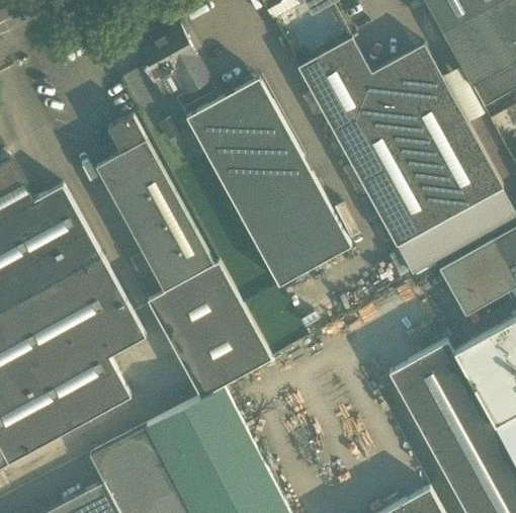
[(310,15),(330,4),(337,0),(258,0),(271,22),(305,4),(310,15)]
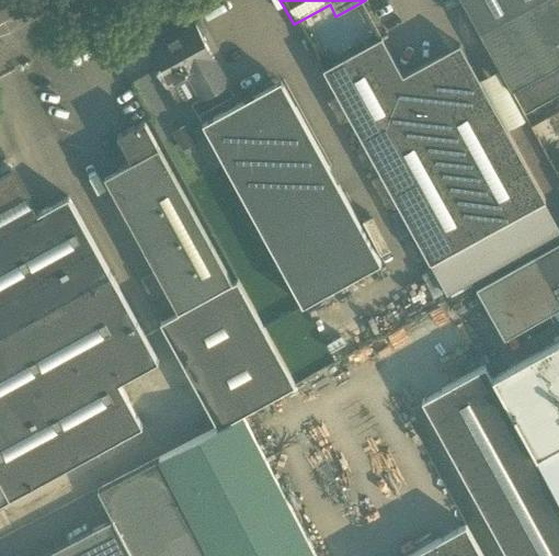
[(457,0),(479,38),(547,0),(457,0)]
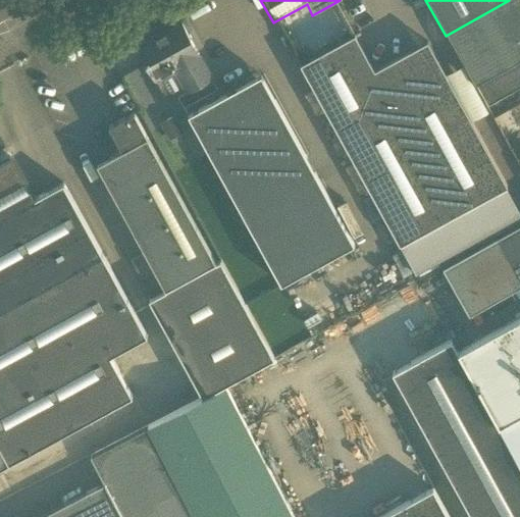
[(519,3),(518,0),(509,0),(446,36),(474,89),(519,62),(519,3)]
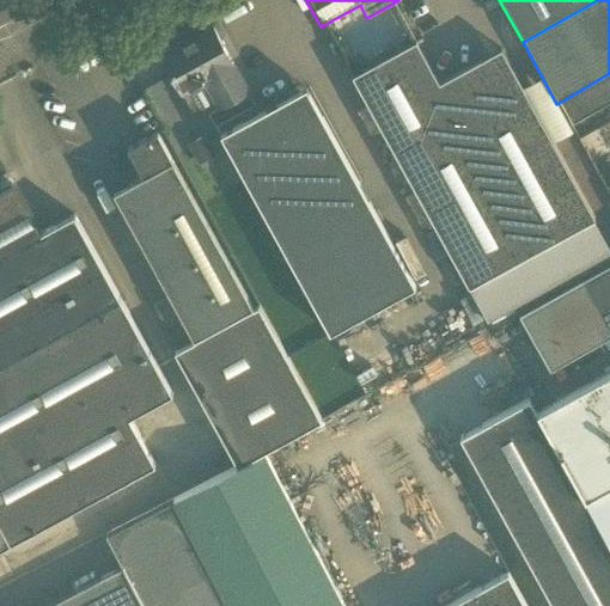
[(181,101),(193,93),(202,89),(215,114),(207,118),(214,130),(252,110),(245,97),(236,79),(235,79),(230,71),(231,69),(211,35),(191,46),(190,43),(158,60),(181,101)]
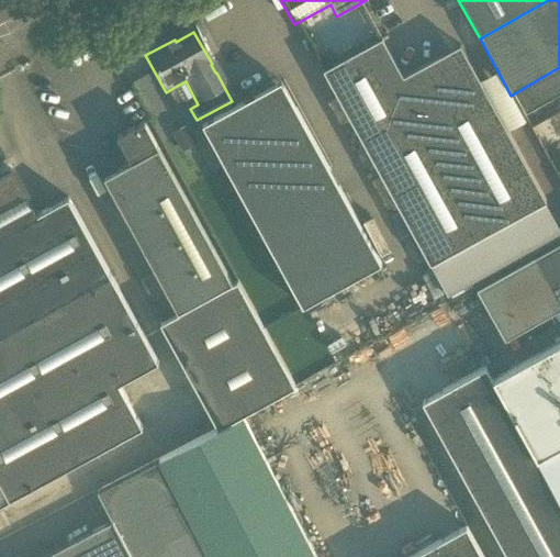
[(380,43),(322,75),(429,269),(544,205),(459,51),(440,60),(440,59),(401,81),(380,43)]
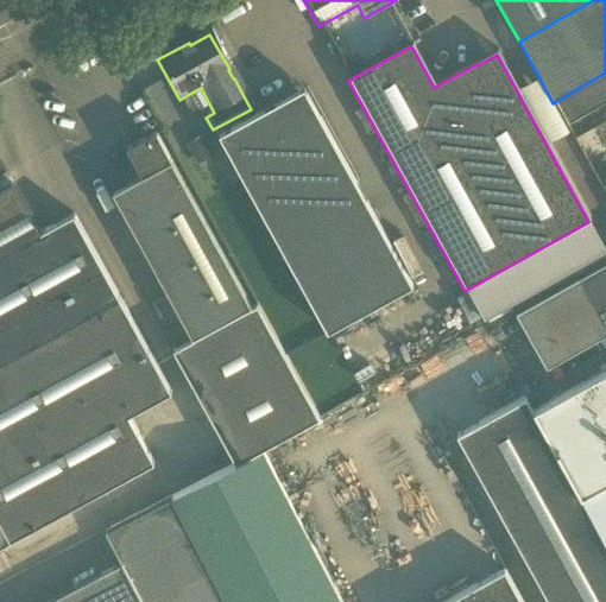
[(605,73),(553,103),(567,128),(605,106),(605,73)]
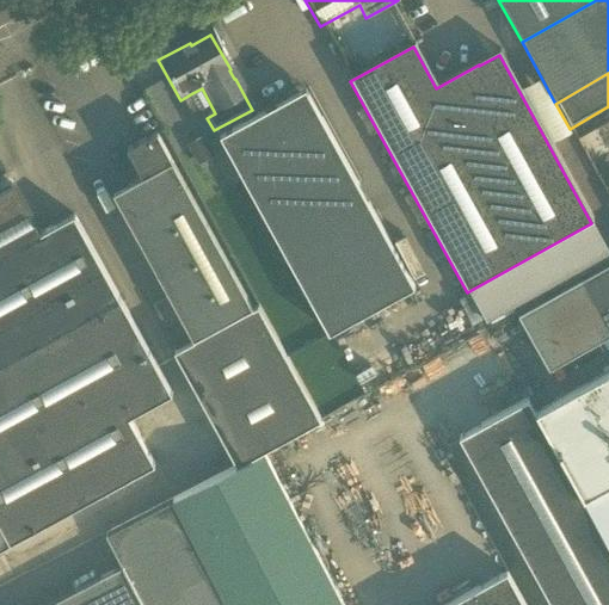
[(265,113),(219,140),(328,338),(413,291),(320,122),(315,124),(303,103),(270,122),(265,113)]
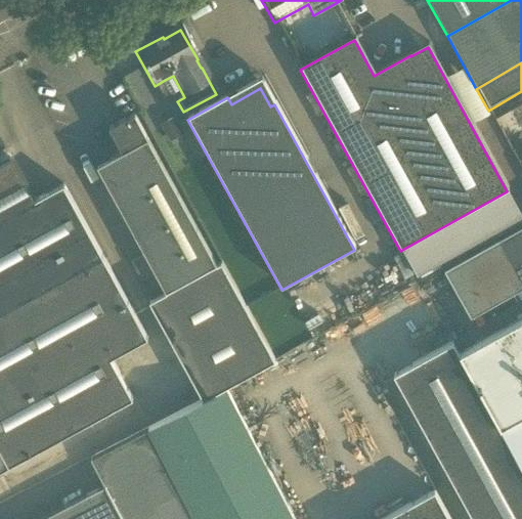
[(142,136),(133,118),(107,132),(121,156),(95,169),(165,295),(148,303),(203,401),(273,361),(220,265),(215,267),(142,136)]
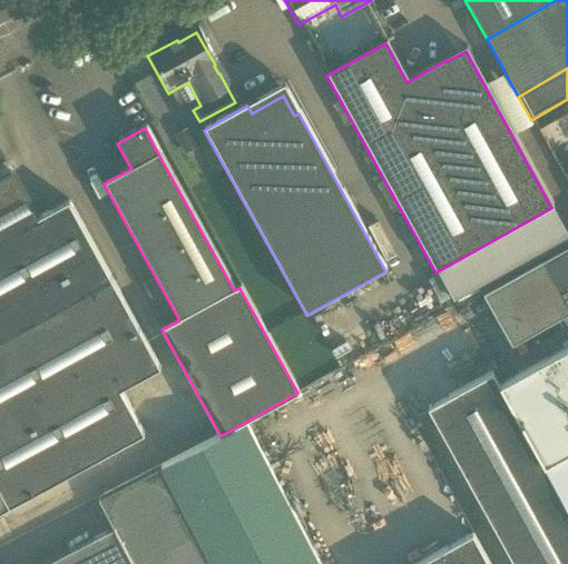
[(188,129),(174,137),(184,155),(198,147),(188,129)]
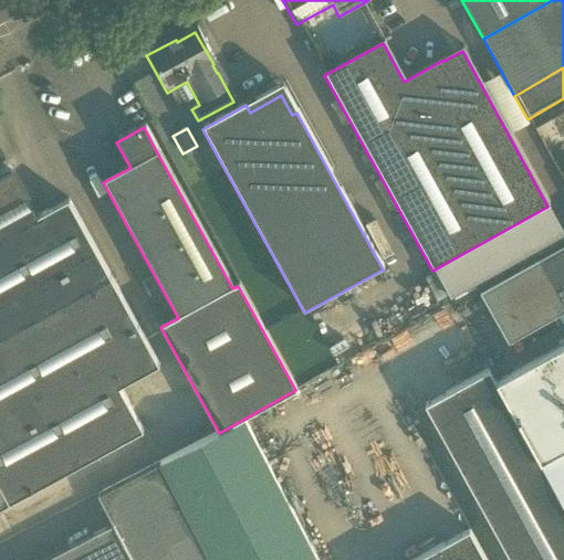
[(29,199),(13,171),(0,178),(0,493),(9,508),(142,434),(117,391),(158,369),(66,203),(35,220),(25,201),(29,199)]
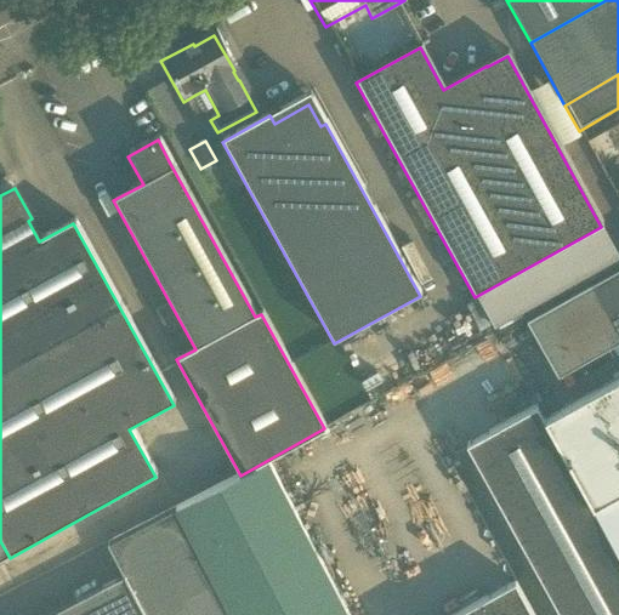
[(560,382),(618,347),(618,272),(528,325),(560,382)]
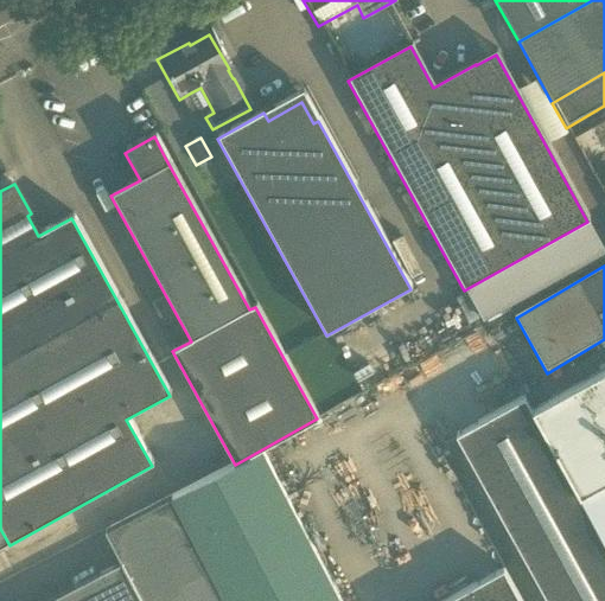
[(190,341),(166,299),(150,307),(174,350),(190,341)]
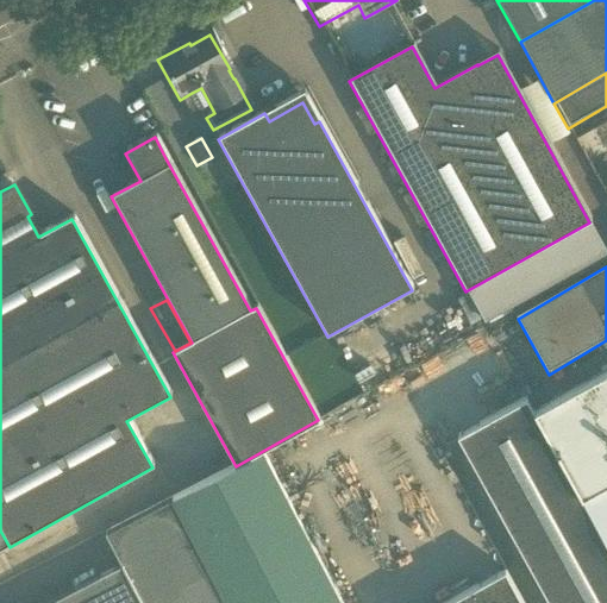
[(580,500),(606,548),(606,374),(533,415),(580,500)]
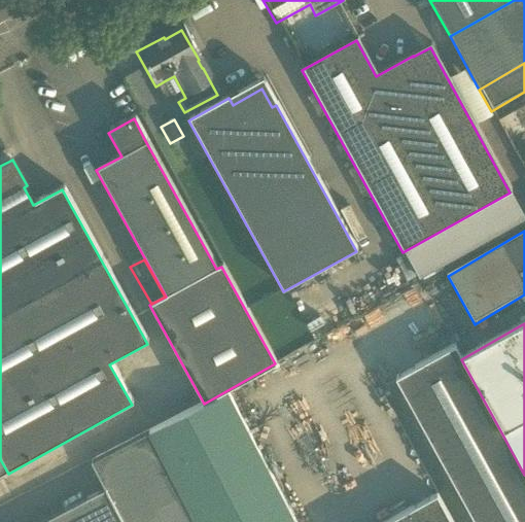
[(524,521),(524,475),(501,432),(461,359),(461,360),(454,347),(394,380),(471,521),(524,521)]
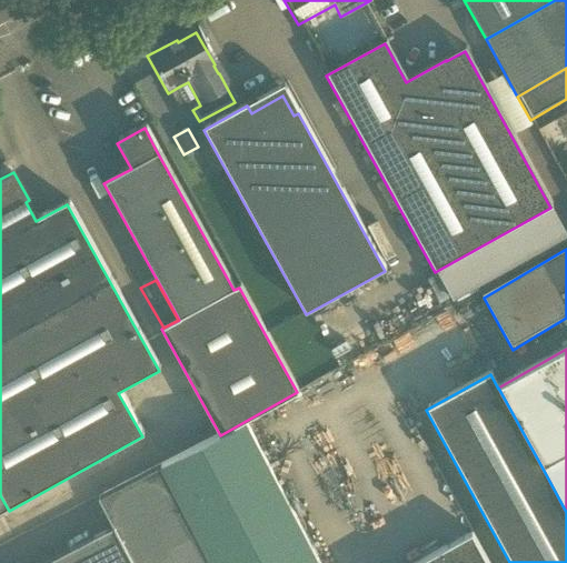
[(318,562),(242,428),(199,451),(159,470),(98,502),(112,529),(45,562),(318,562)]
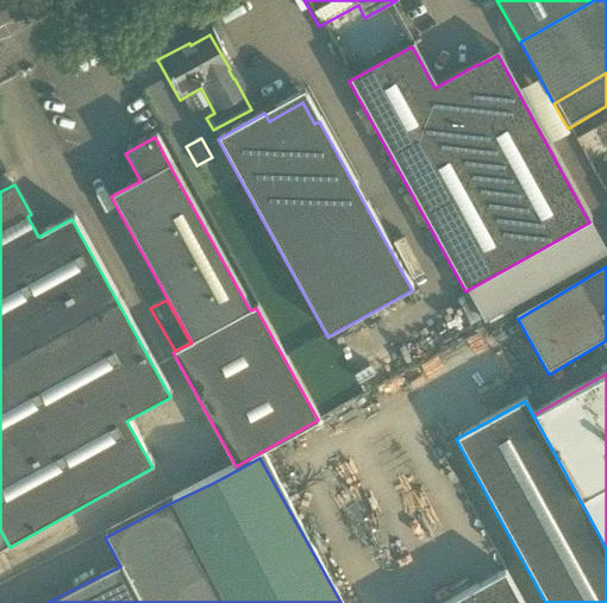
[(0,552),(10,547),(0,531),(0,552)]
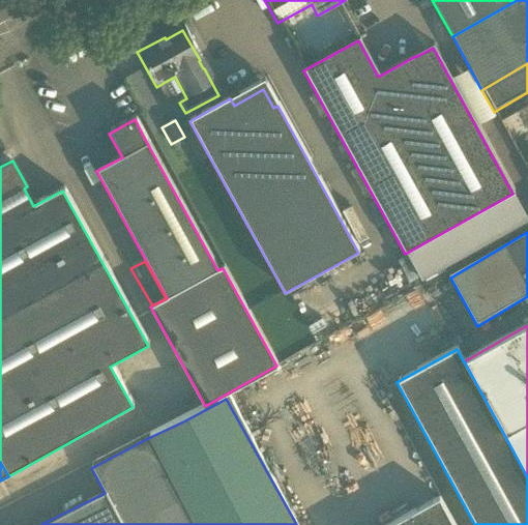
[(451,524),(439,500),(393,524),(451,524)]
